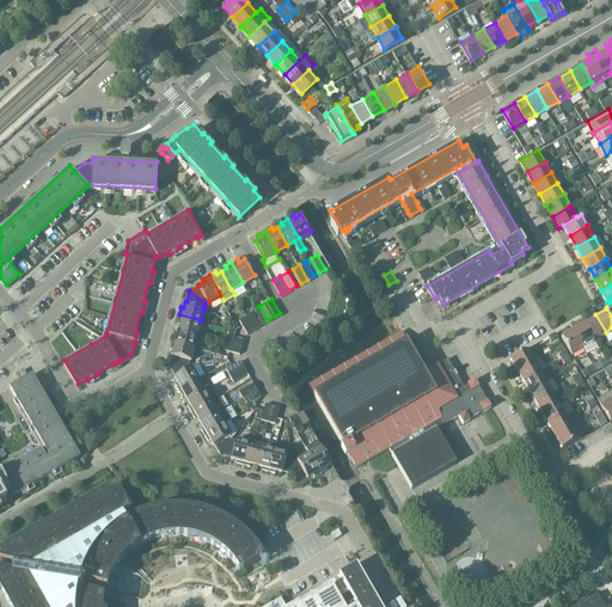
[(245,313),(254,327),(261,324),(252,310),(245,313)]
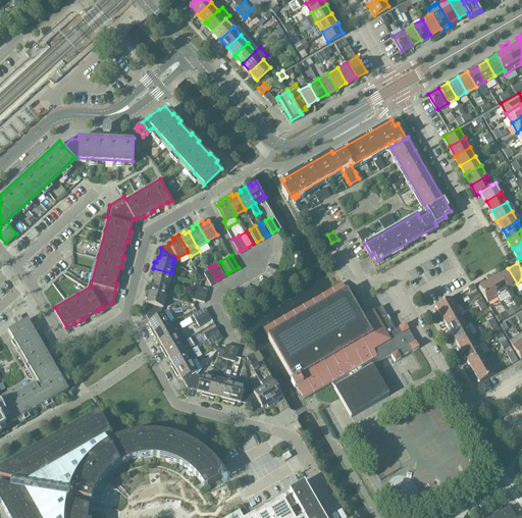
[(216,279),(209,267),(204,270),(211,283),(216,279)]
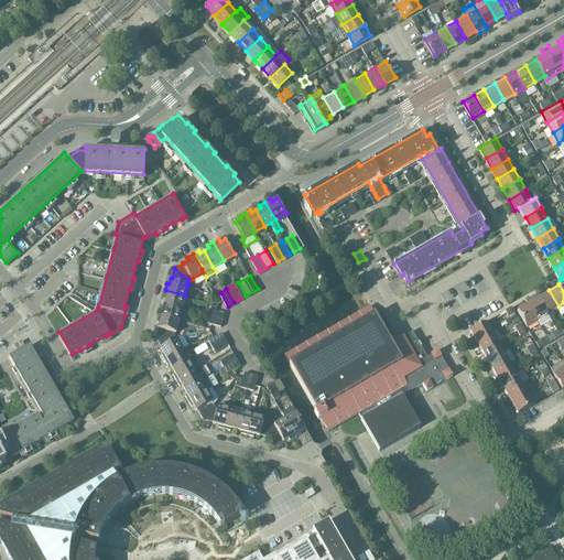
[(184,300),(187,301),(188,300),(190,297),(185,295),(165,290),(163,295),(165,297),(164,302),(182,307),(184,300)]
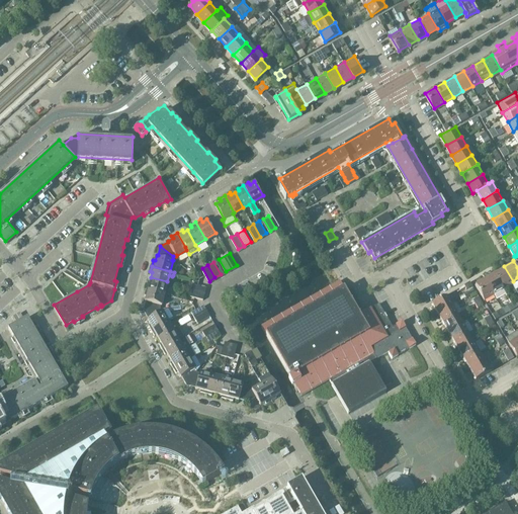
[(513,281),(504,266),(495,271),(503,286),(513,281)]
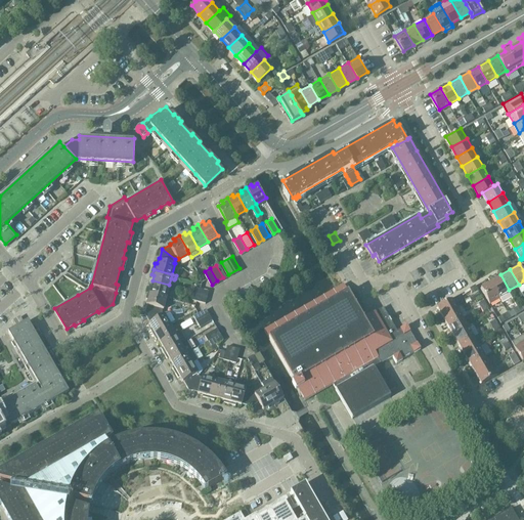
[(490,280),(499,296),(509,290),(500,274),(490,280)]
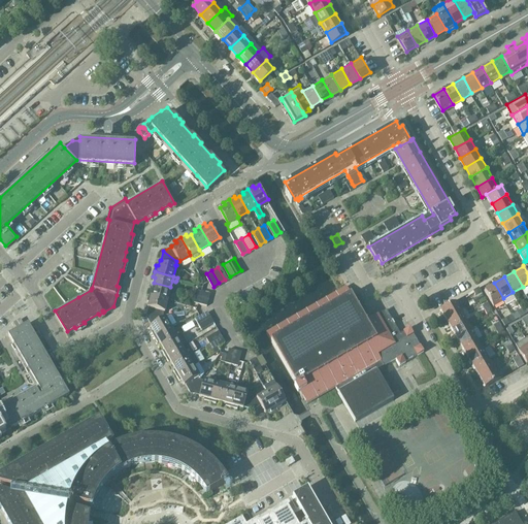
[(170,287),(154,283),(153,287),(151,287),(149,292),(168,297),(170,287)]
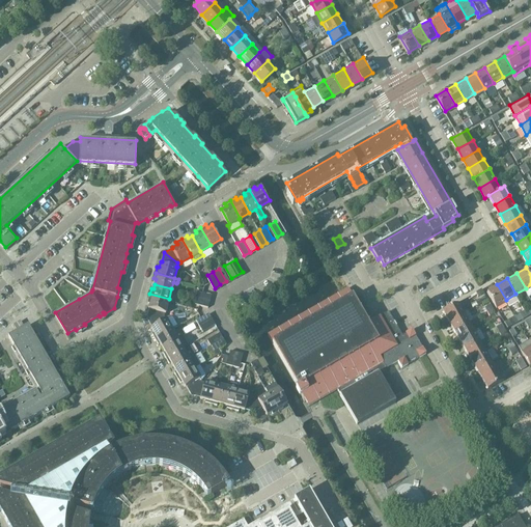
[(497,284),(487,289),(496,305),(506,300),(497,284)]
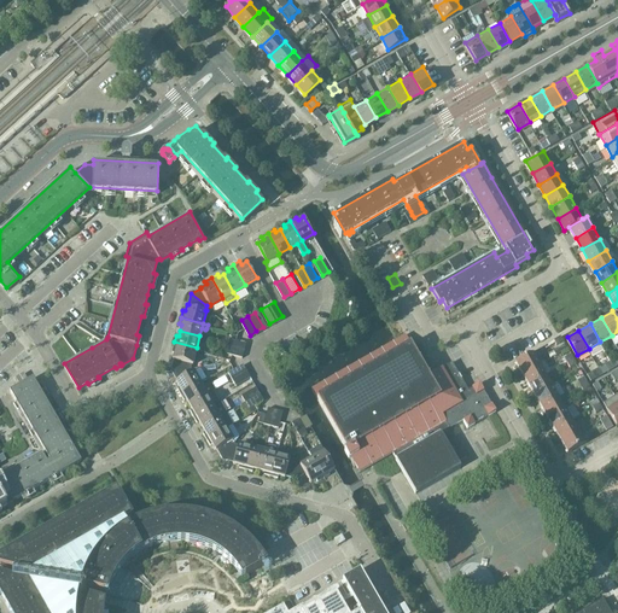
[(435,383),(429,373),(406,332),(397,337),(312,385),(360,468),(392,449),(395,454),(414,489),(460,463),(456,459),(466,453),(449,424),(455,420),(462,416),(462,415),(448,390),(449,389),(443,378),(435,383)]
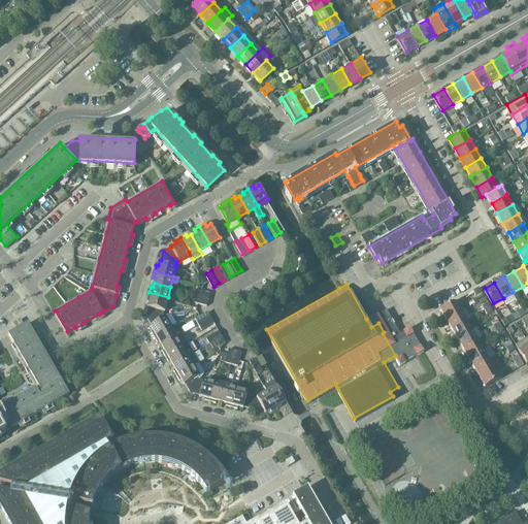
[(195,293),(208,297),(210,291),(196,287),(195,293)]
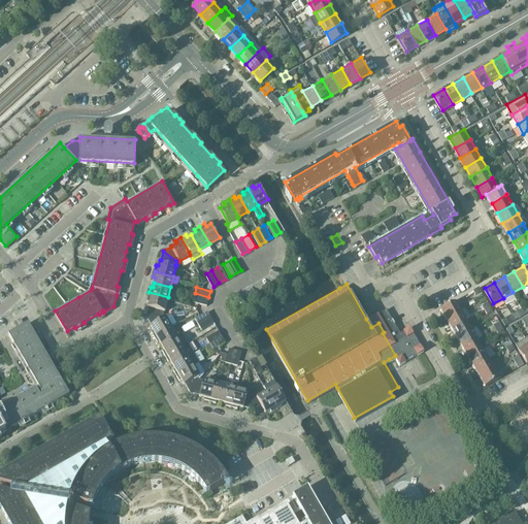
[(483,291),(468,299),(470,302),(485,294),(483,291)]
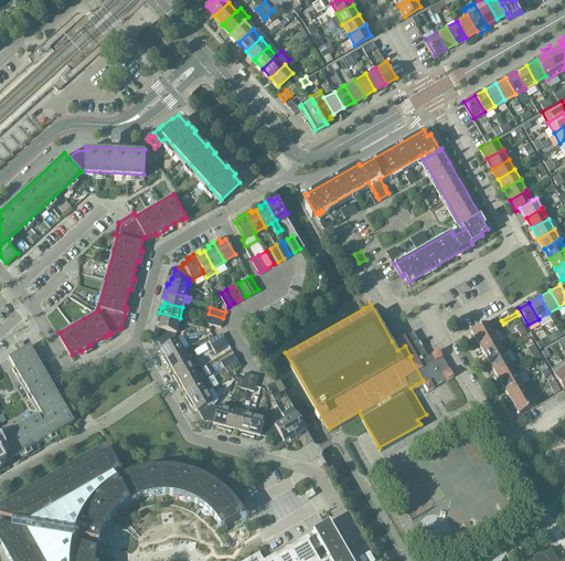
[(180,318),(159,313),(157,319),(160,320),(158,326),(159,326),(157,336),(174,335),(176,330),(177,331),(180,318)]
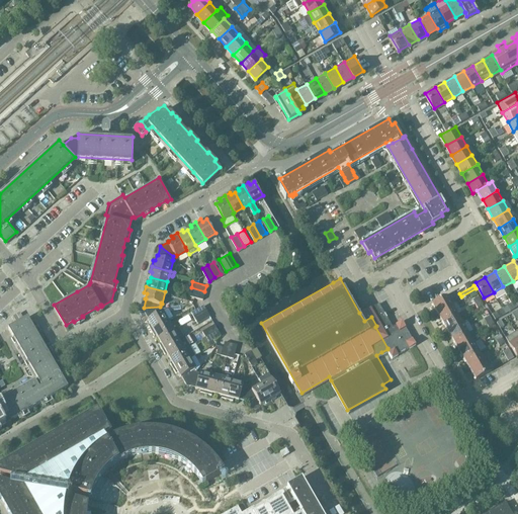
[(204,291),(191,287),(189,293),(202,297),(204,291)]
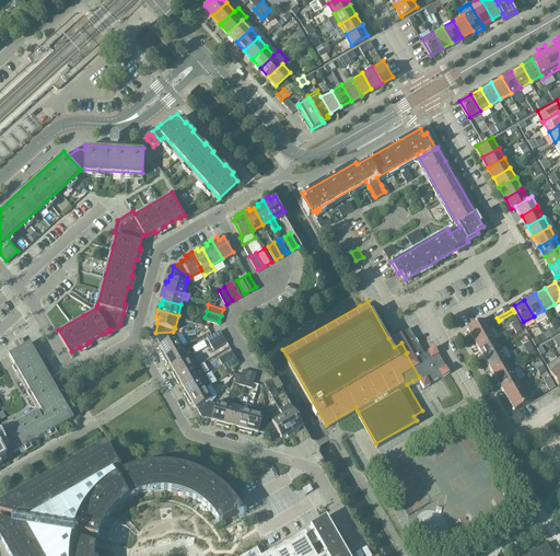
[(467,325),(473,336),(489,326),(482,316),(467,325)]
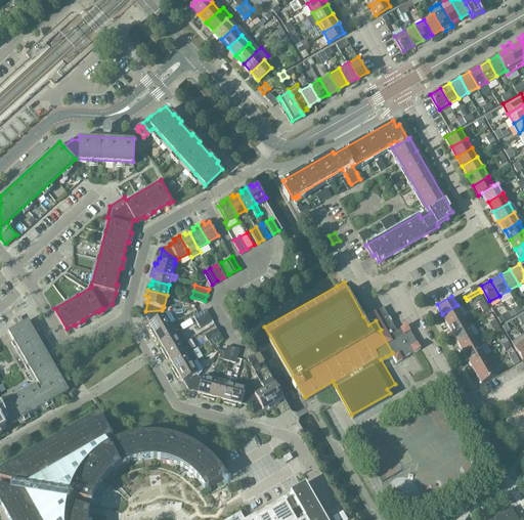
[(384,304),(376,309),(363,316),(368,325),(376,320),(381,330),(380,331),(392,352),(392,353),(396,361),(403,357),(403,356),(415,350),(415,351),(421,347),(417,340),(417,341),(410,330),(410,329),(406,322),(400,327),(397,329),(384,304)]
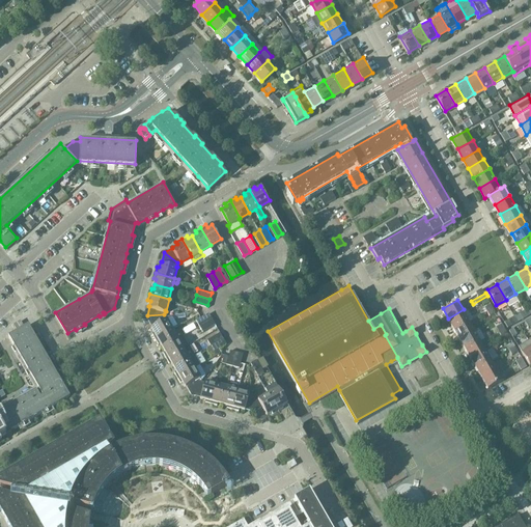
[(454,328),(469,320),(464,309),(448,319),(454,328)]
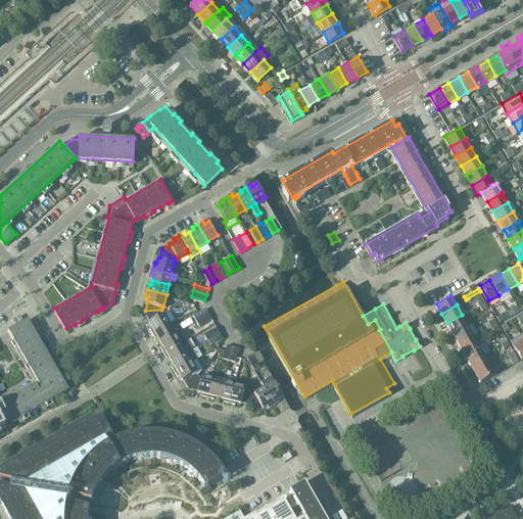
[(196,319),(208,312),(205,307),(193,314),(196,319)]
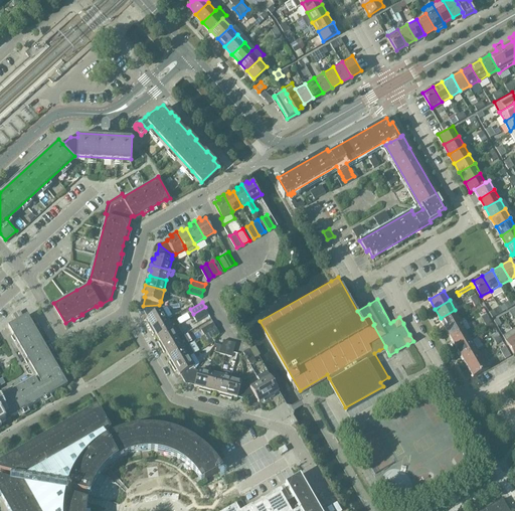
[(499,304),(493,307),(489,310),(492,315),(496,313),(502,310),(499,304)]
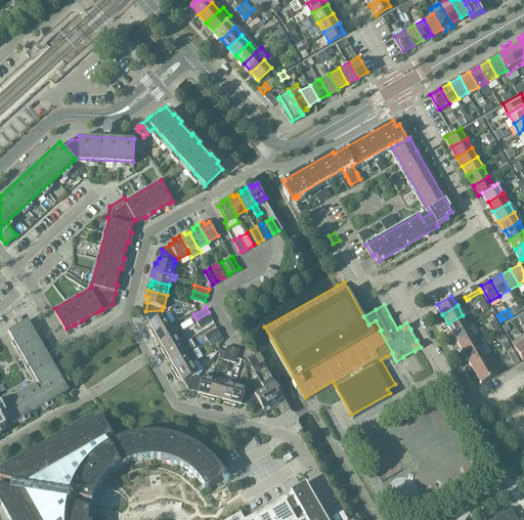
[(153,332),(170,322),(164,312),(162,310),(145,311),(149,320),(151,326),(149,327),(153,332)]
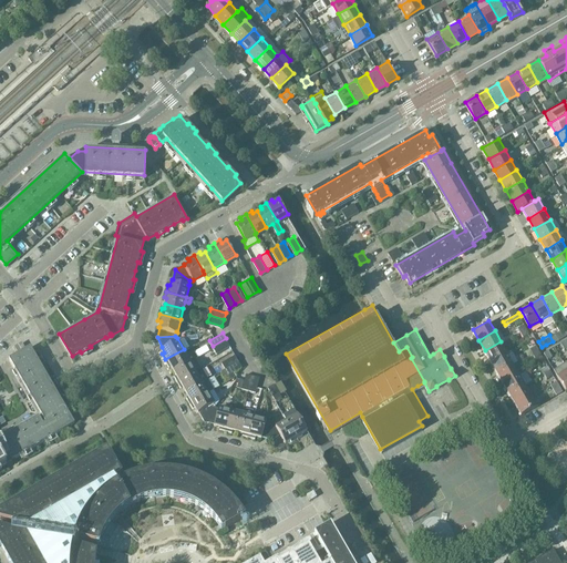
[(226,338),(213,346),(216,351),(229,344),(226,338)]
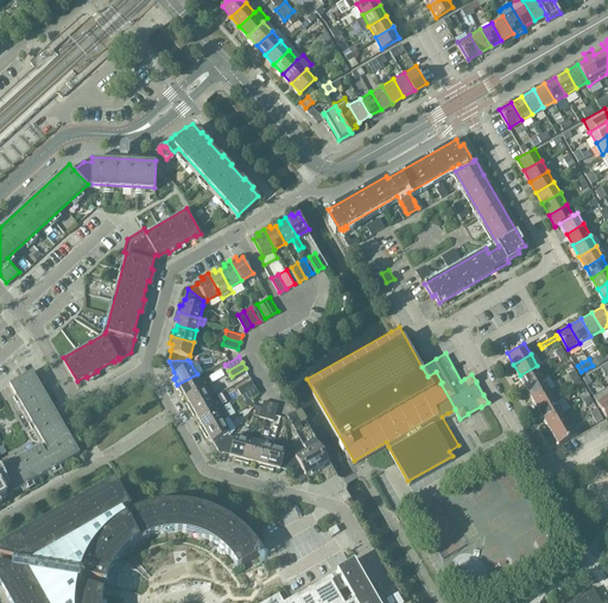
[(27,370),(24,363),(16,368),(19,375),(27,370)]
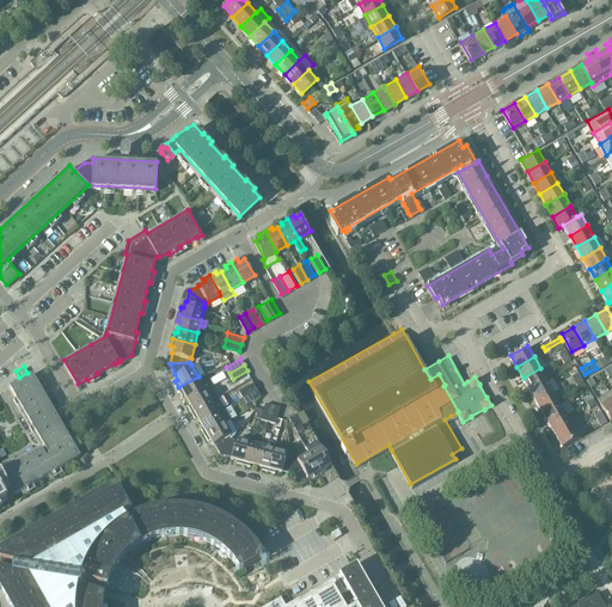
[(540,368),(524,378),(530,390),(548,379),(540,368)]
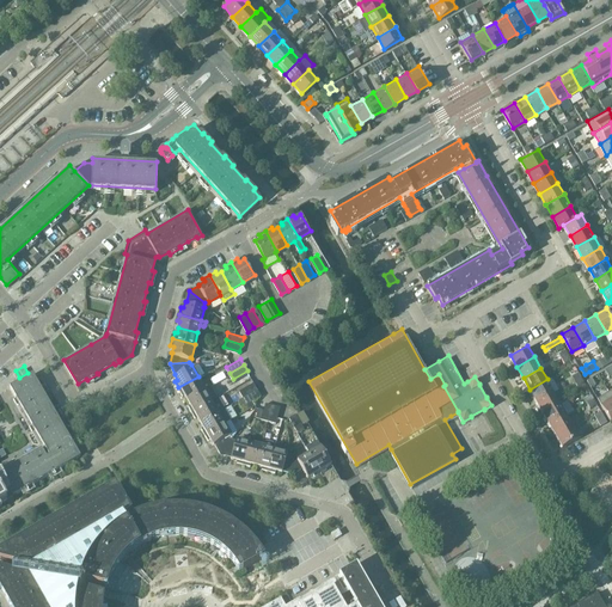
[(216,381),(230,375),(226,369),(214,375),(216,381)]
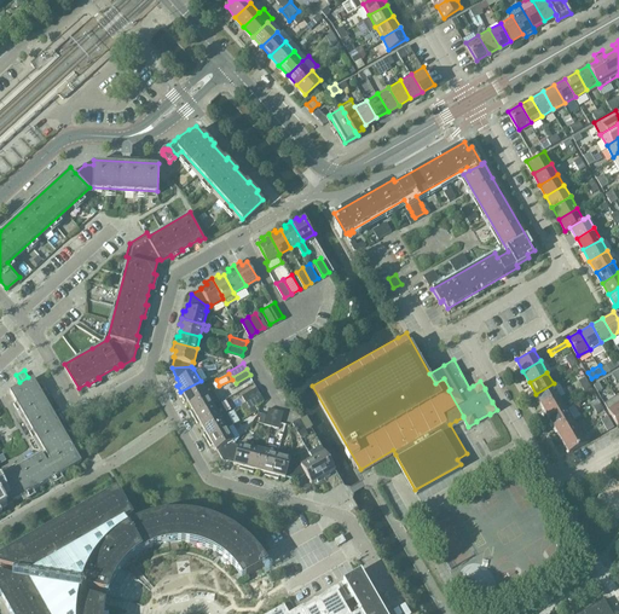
[(0,505),(6,502),(81,459),(41,389),(33,375),(10,388),(45,449),(0,474),(0,505)]
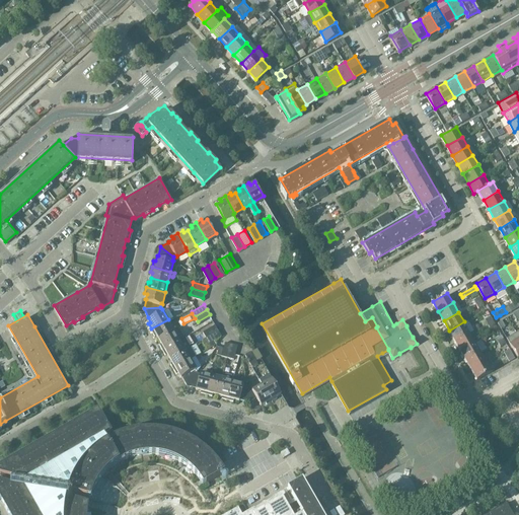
[(168,319),(151,328),(154,334),(156,333),(159,337),(173,328),(168,319)]
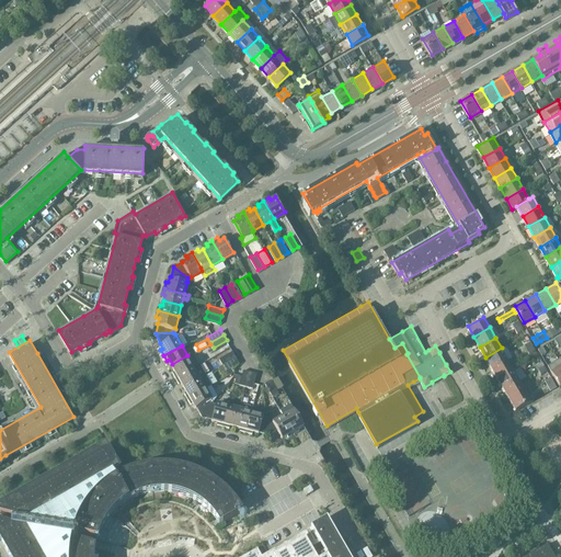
[(491,367),(507,357),(502,348),(485,357),(491,367)]
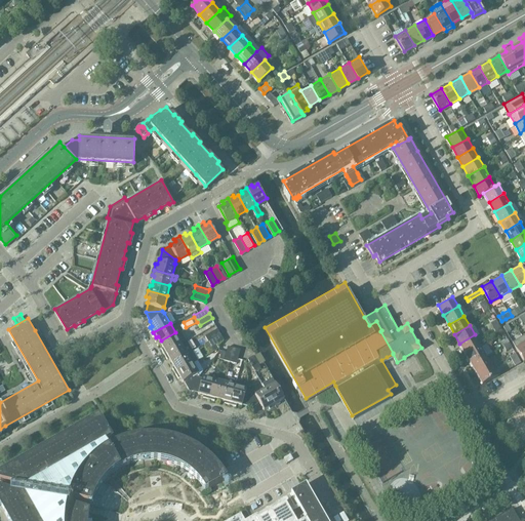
[(208,339),(220,332),(217,326),(205,333),(208,339)]
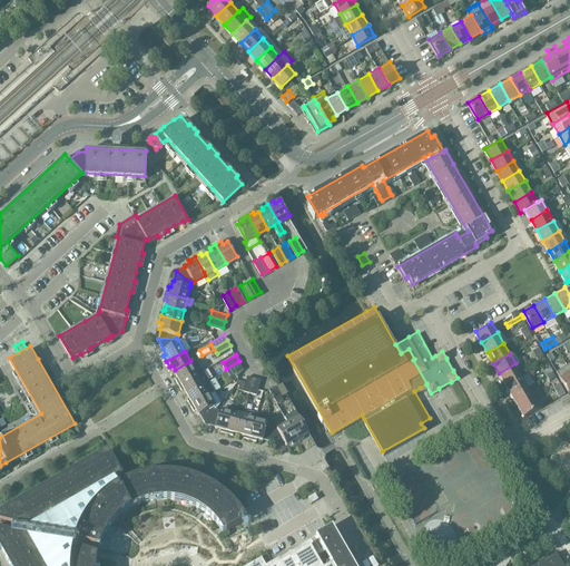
[(203,368),(197,358),(190,361),(175,370),(177,374),(175,377),(178,382),(203,368)]
